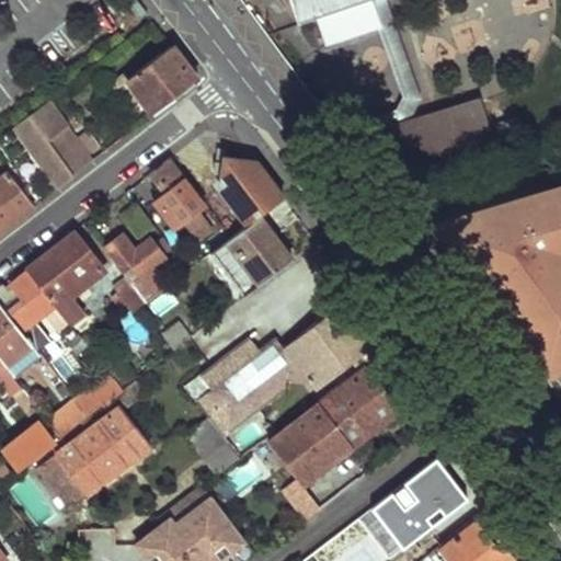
[(138,0),(128,0),(141,15),(147,11),(138,0)]
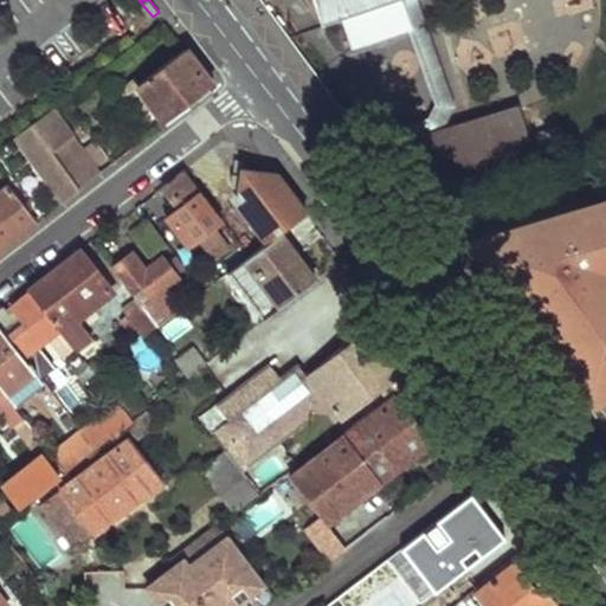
[(316,0),(324,24),(397,0),(316,0)]
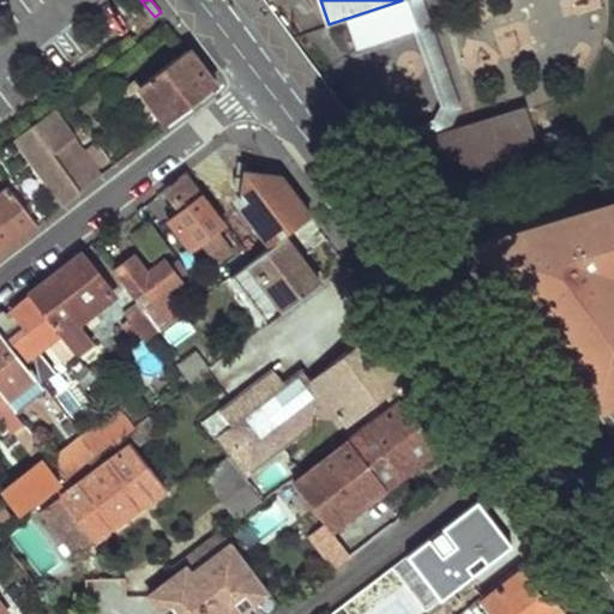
[(415,31),(419,43),(373,58),(401,140),(463,120),(432,26),(415,31)]
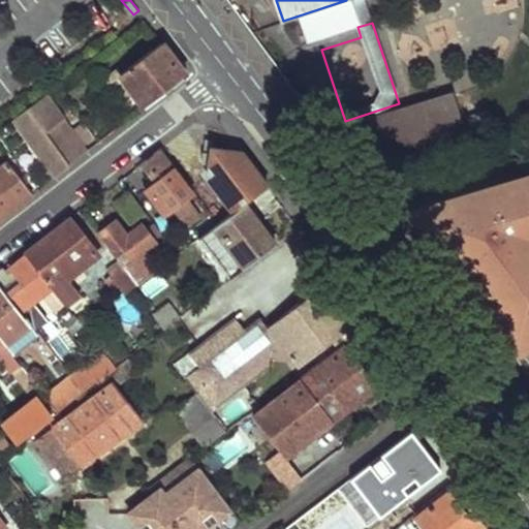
[(121,73),(146,106),(150,103),(168,89),(187,74),(176,58),(162,41),(150,51),(131,65),(121,73)]
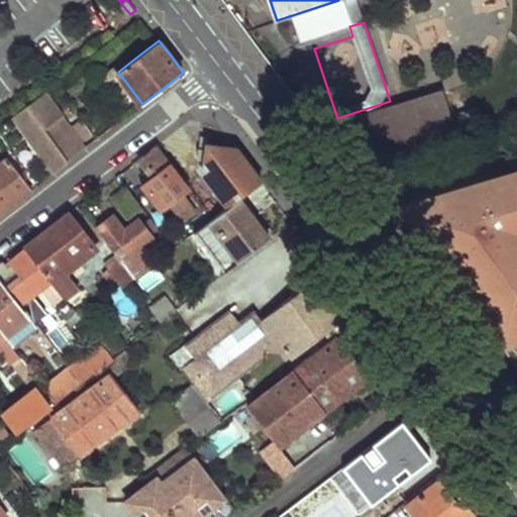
[(446,94),(351,121),(363,157),(456,129),(446,94)]
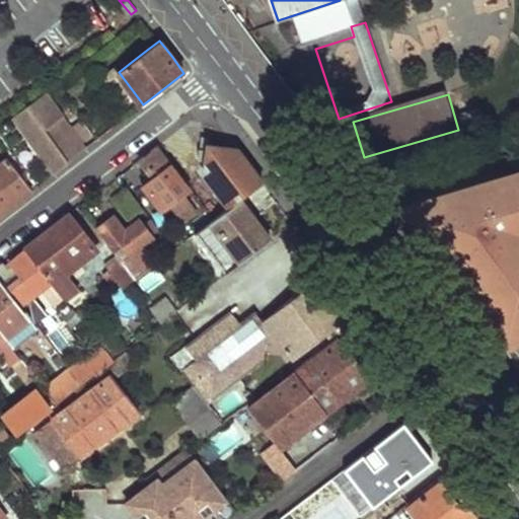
[(45,96),(27,108),(25,106),(12,116),(30,139),(44,129),(60,117),(45,96)]
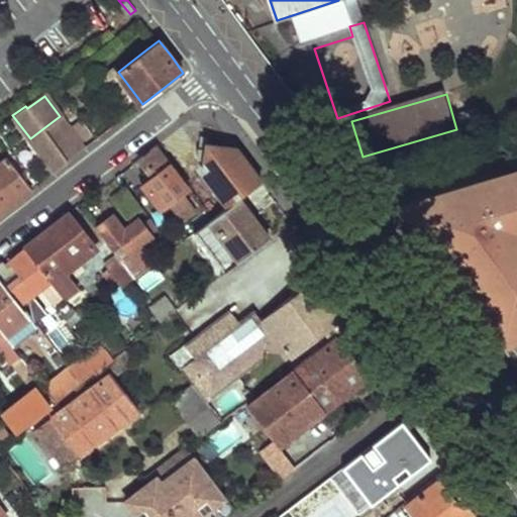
[(43,128),(69,161),(86,148),(60,116),(43,128)]
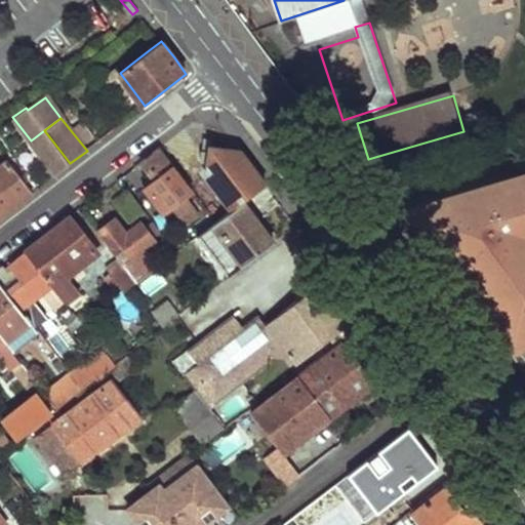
[(31,140),(56,174),(70,163),(44,130),(31,140)]
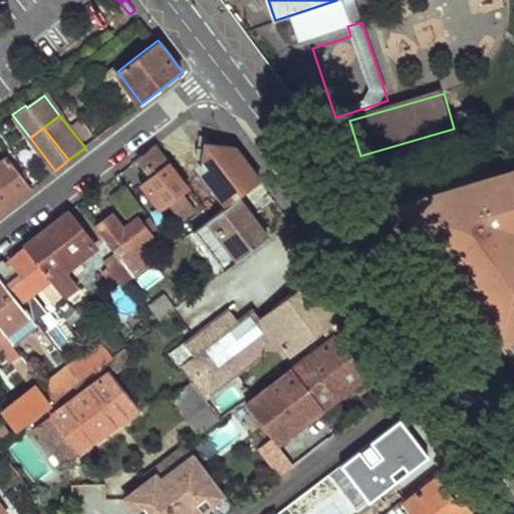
[(201,173),(227,208),(239,199),(263,181),(237,146),(205,142),(201,173)]
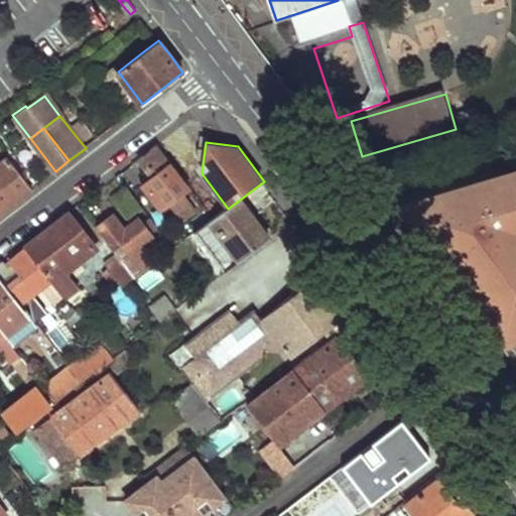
[(142,183),(162,210),(170,204),(177,214),(196,201),(190,195),(185,198),(183,195),(191,188),(157,144),(144,154),(142,155),(155,172),(142,183)]
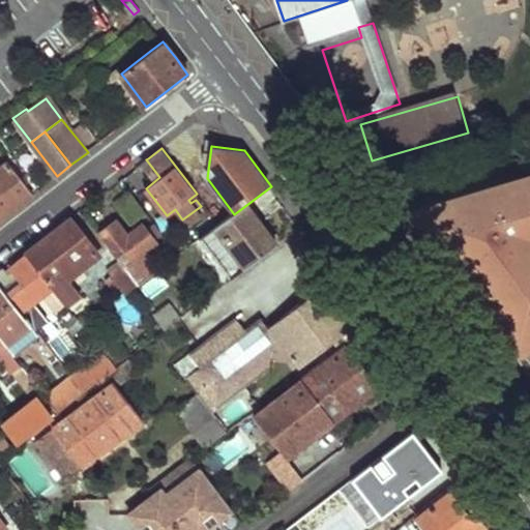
[(0,166),(0,218),(26,200),(34,193),(8,160),(0,166)]
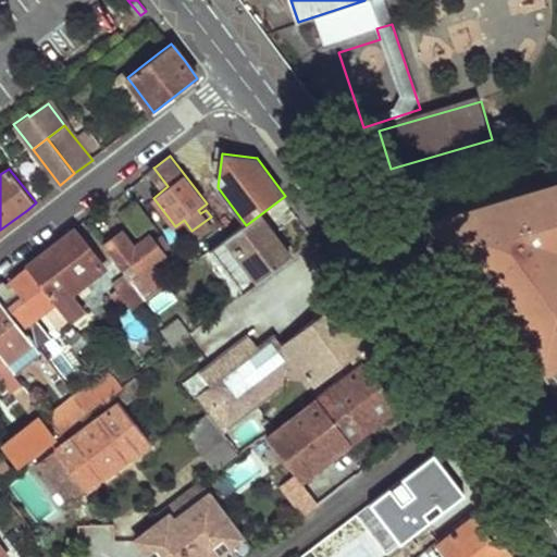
[(556,183),(551,185),(556,205),(556,210),(541,215),(533,190),(495,202),(479,214),(474,209),(463,212),(463,214),(447,225),(532,341),(525,345),(539,363),(545,359),(556,374),(556,258),(548,247),(556,240),(556,183)]
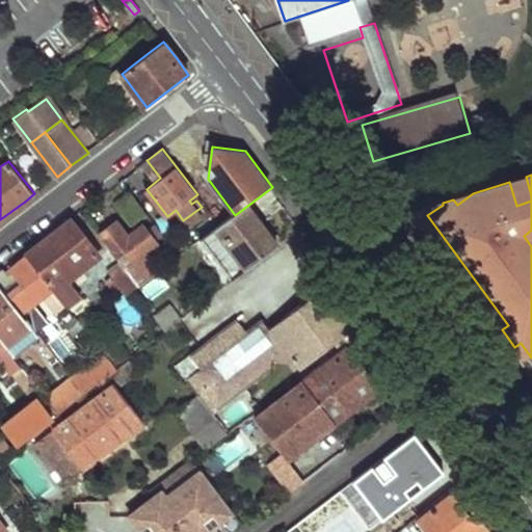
[(531,201),(531,195),(526,177),(509,182),(516,206),(531,201)]
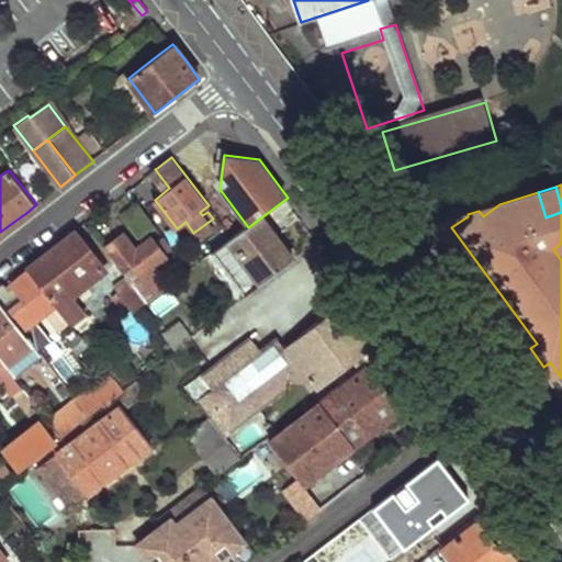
[(499,204),(479,211),(483,216),(499,204)]
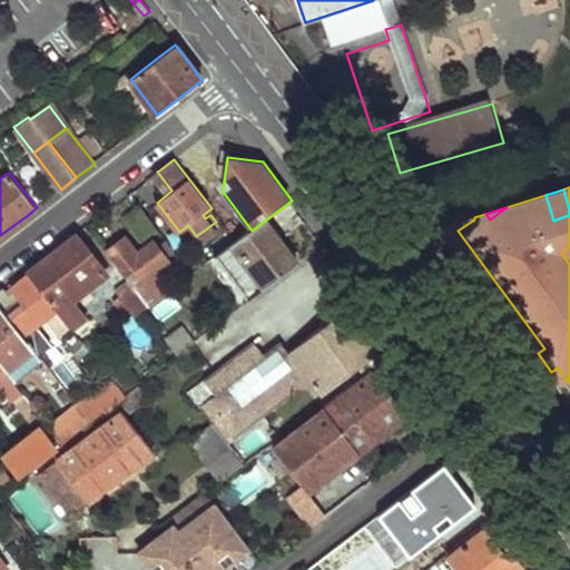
[(474,217),(444,227),(538,353),(544,349),(458,231),(474,219),(474,217)]
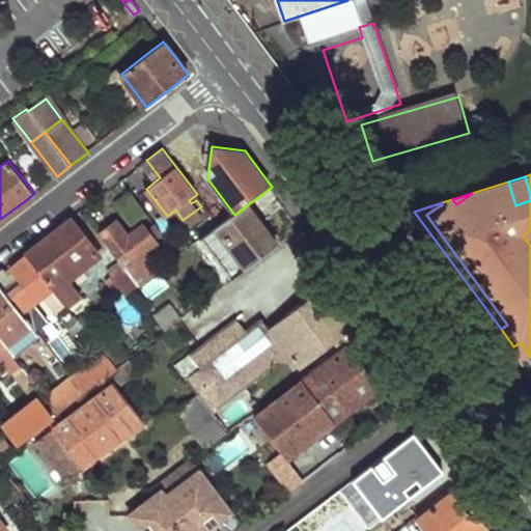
[(200,241),(232,281),(279,246),(247,205),(234,215),(200,241)]
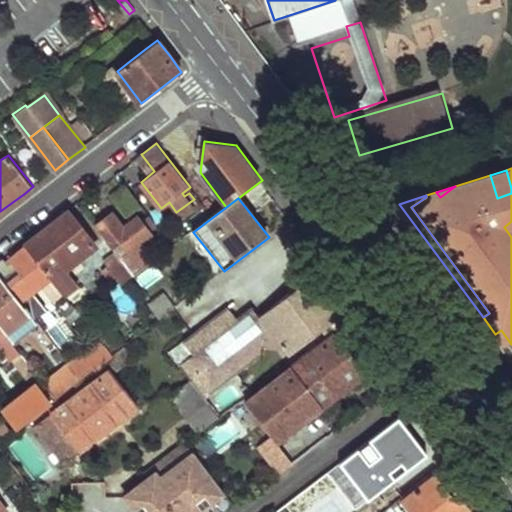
[(64,295),(65,296),(79,284),(65,267),(76,257),(79,261),(97,248),(67,210),(64,212),(23,244),(27,249),(64,295)]
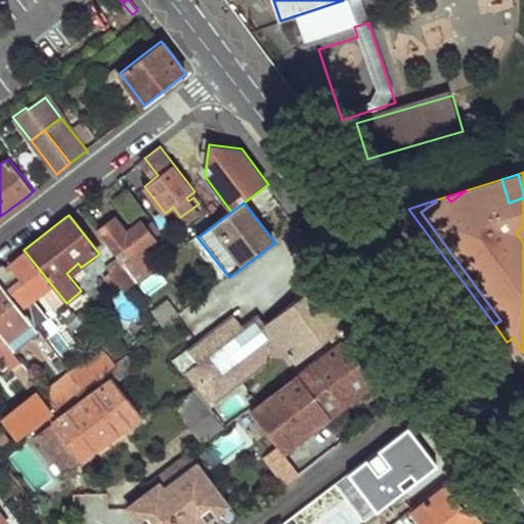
[(124,263),(138,282),(153,271),(139,253),(130,260),(128,258),(154,238),(141,222),(127,233),(116,219),(99,232),(118,256),(124,263)]
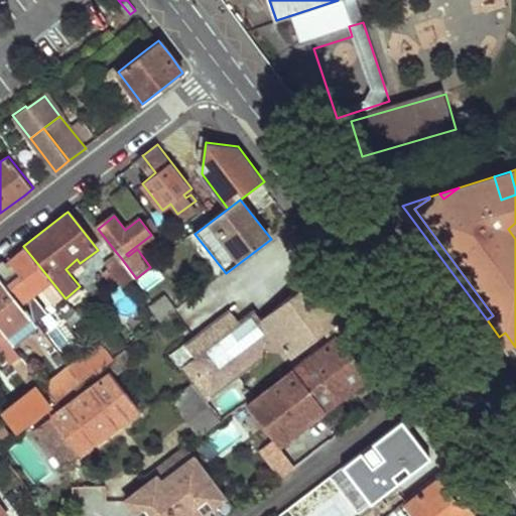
[(0,278),(33,321),(46,310),(33,292),(42,287),(55,304),(65,297),(27,251),(13,262),(24,277),(18,281),(3,261),(0,263),(0,278)]
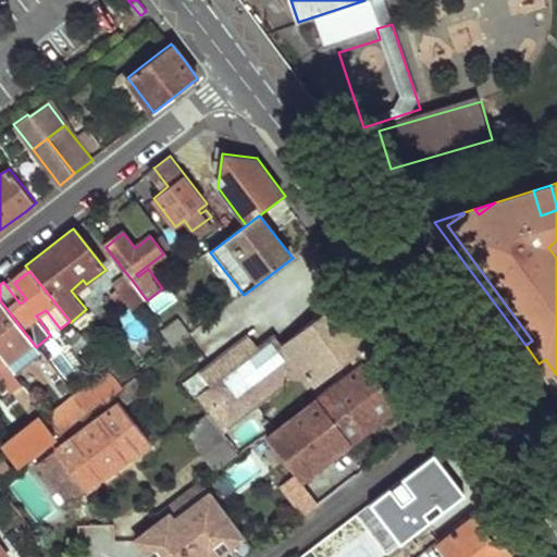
[(113,281),(120,289),(132,280),(125,272),(113,281)]
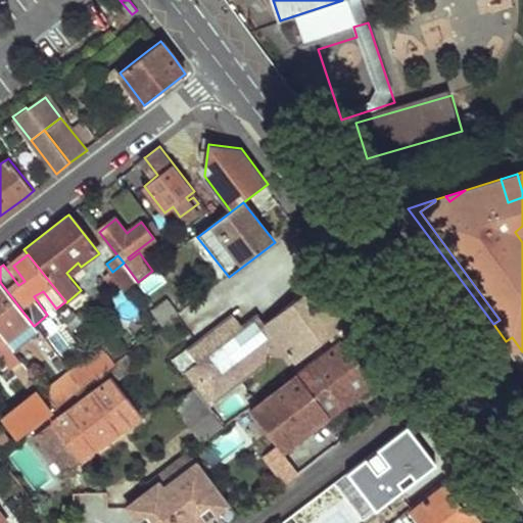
[(117,283),(124,292),(134,285),(138,282),(124,263),(112,272),(110,274),(117,283)]
